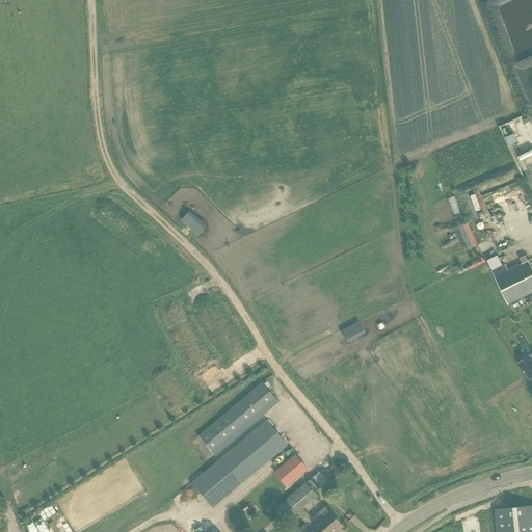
[(462,194),(474,218),(487,212),(476,188),(462,194)]
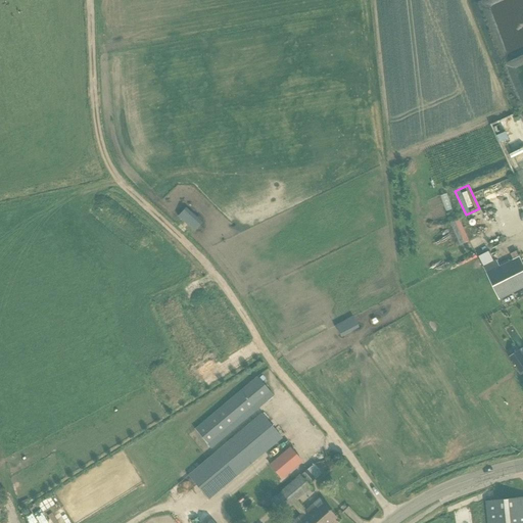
[(457,246),(468,242),(458,219),(447,223),(457,246)]
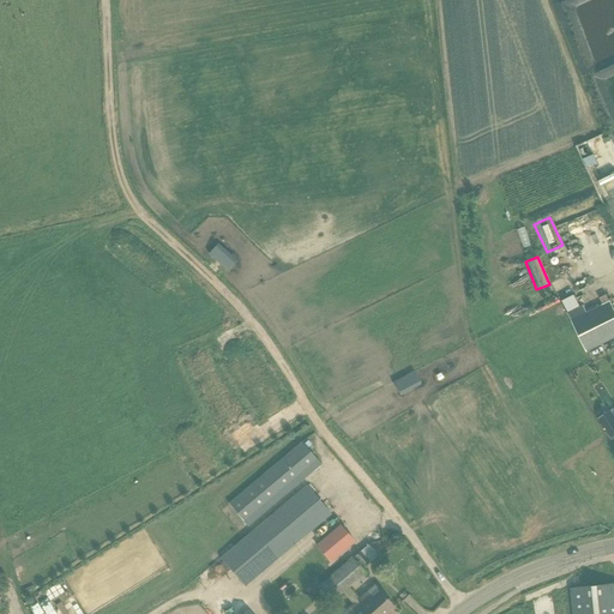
[(563,302),(569,313),(579,307),(573,296),(563,302)]
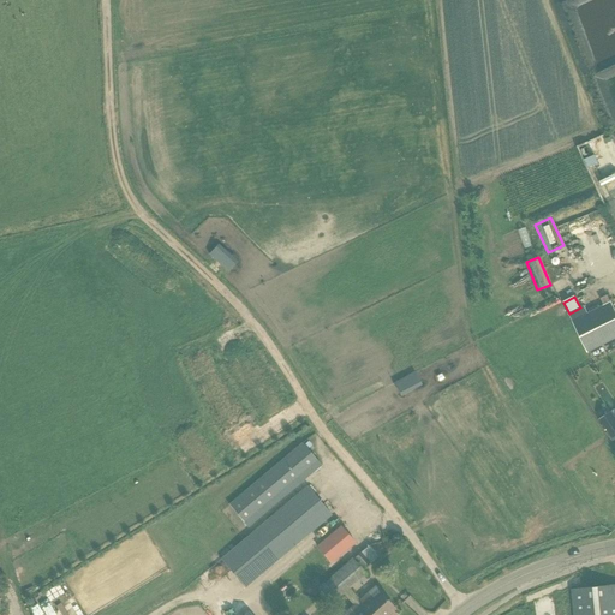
[(572,322),(587,352),(614,338),(614,311),(610,303),(587,315),(584,309),(568,315),(572,322)]
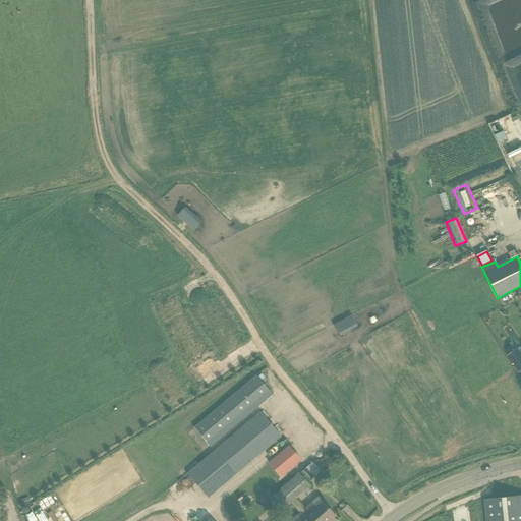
[(337,335),(355,325),(350,314),(332,324),(337,335)]
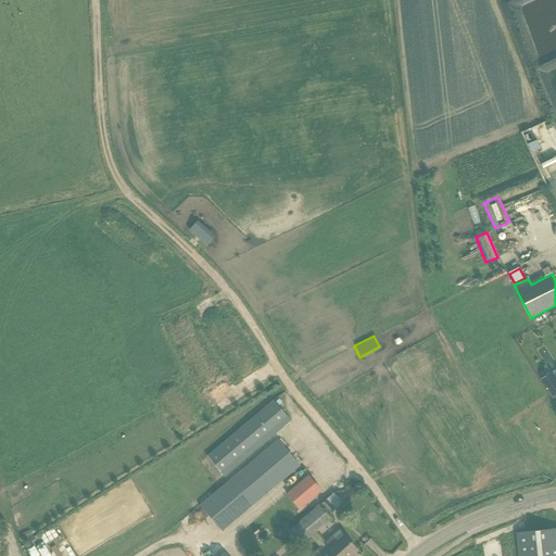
[(555,380),(552,374),(542,379),(554,397),(555,396),(555,380)]
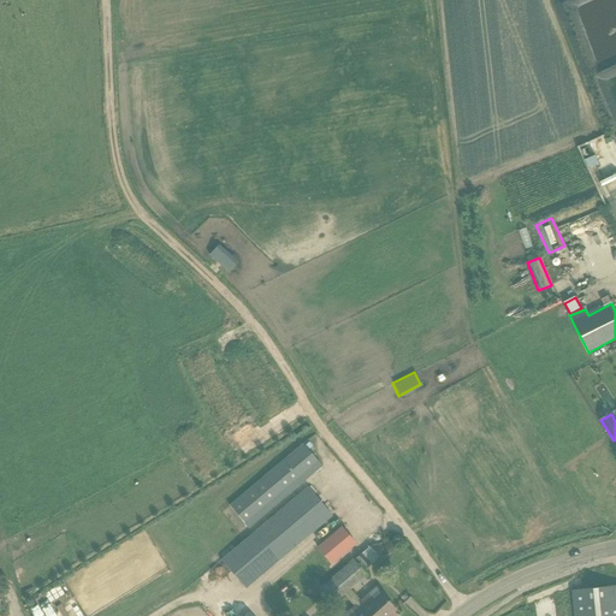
[(229,507),(248,528),(321,467),(303,444),(229,507)]
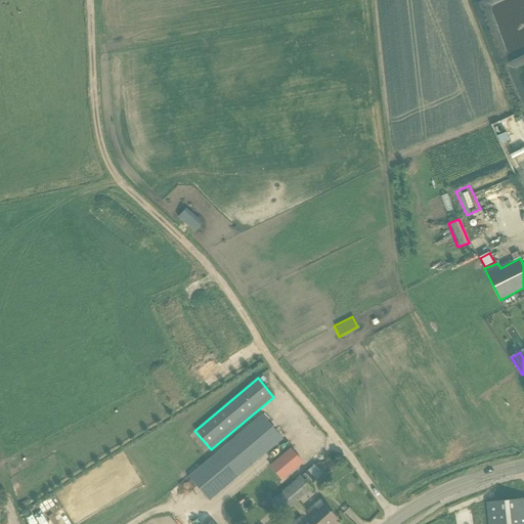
[(254,422),(252,424),(187,477),(208,500),(281,439),(262,415),(256,420),(254,422)]
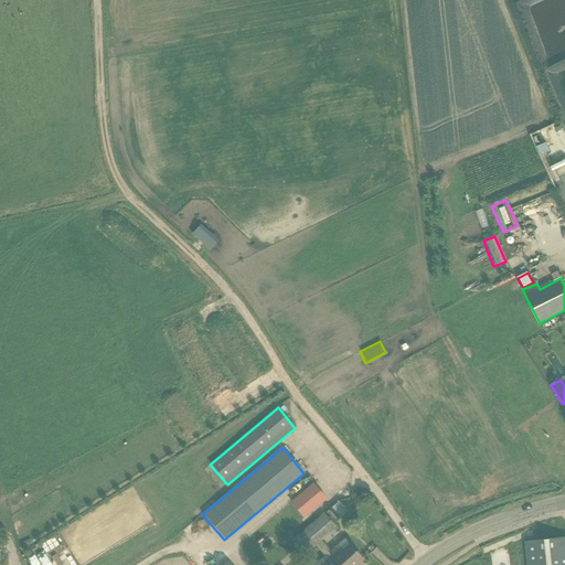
[(304,518),(326,499),(312,483),(291,502),(304,518)]
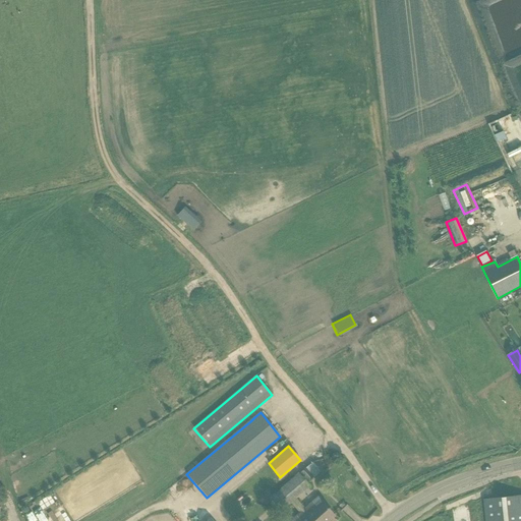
[(311,462),(300,473),(308,482),(320,471),(311,462)]
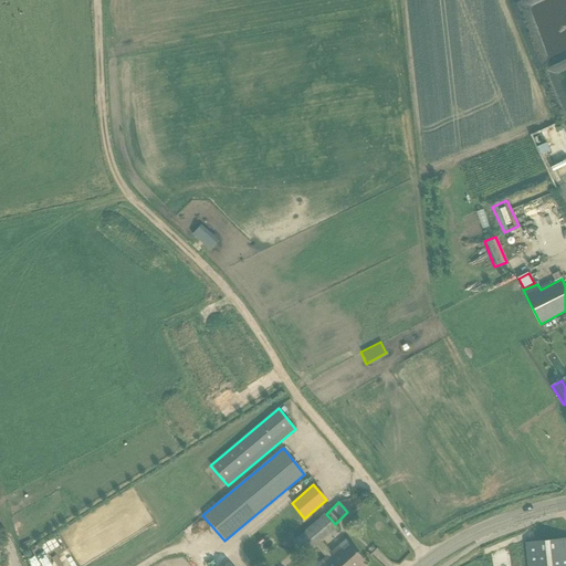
[(315,546),(321,542),(336,528),(325,515),(294,541),(305,555),(315,546)]
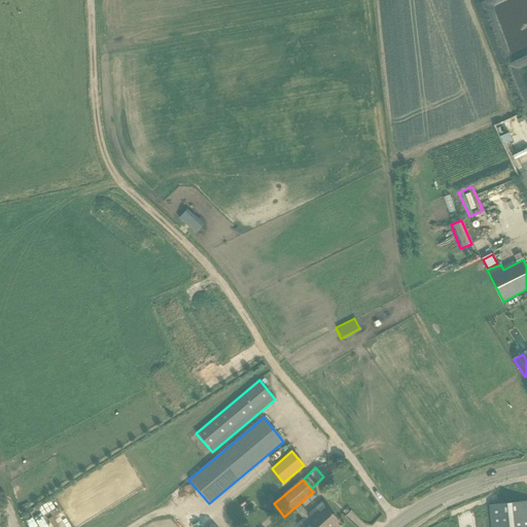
[(526,526),(526,501),(490,505),(491,526),(526,526)]
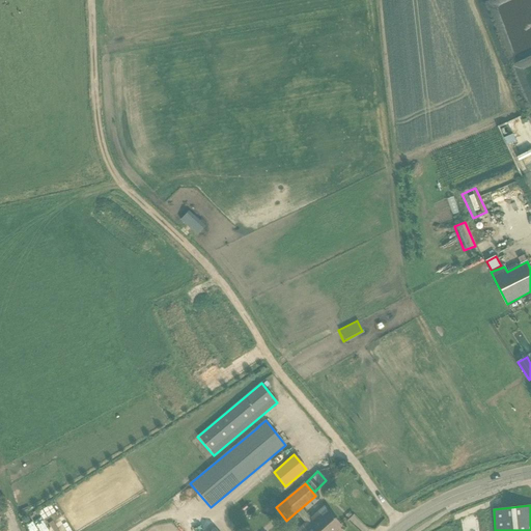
[(301,508),(296,512),(305,523),(296,530),(334,530),(340,526),(333,518),(328,511),(324,506),(310,519),(301,508)]
